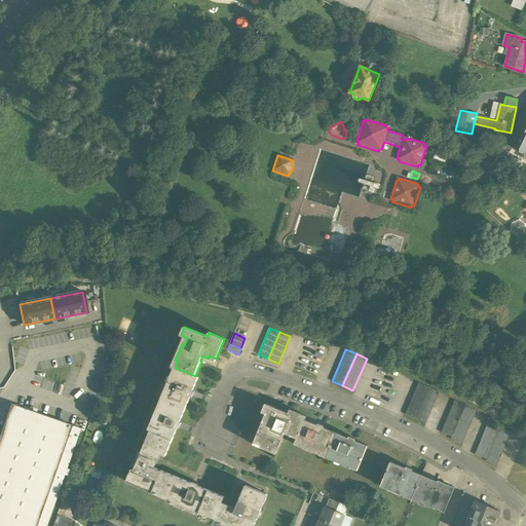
[(175,368),(174,368),(165,386),(170,388),(189,399),(190,397),(191,397),(194,391),(192,390),(197,378),(175,368)]
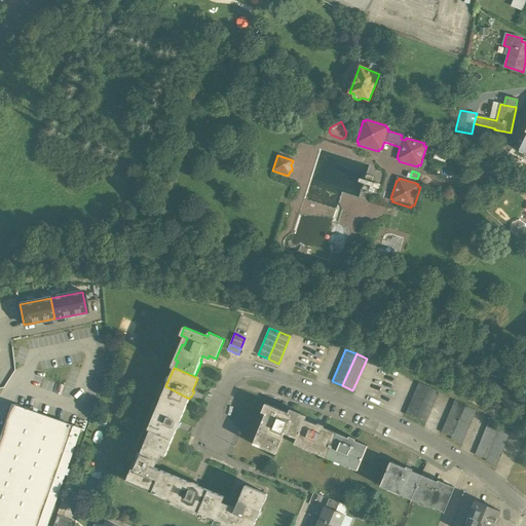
[(418,382),(405,415),(415,419),(429,387),(418,382)]
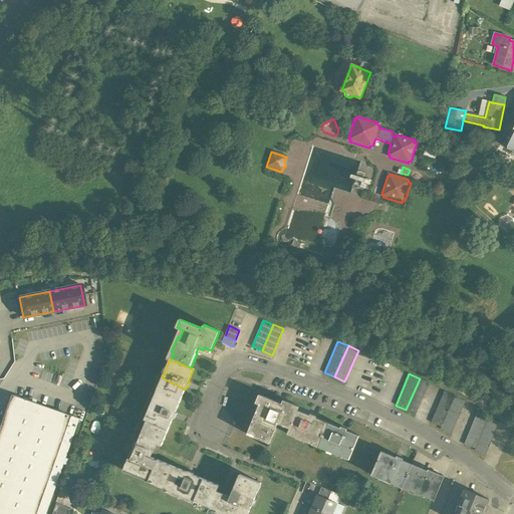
[(162,377),(145,420),(147,421),(138,444),(135,443),(123,470),(165,487),(163,490),(194,502),(195,500),(218,510),(217,512),(221,513),(247,513),(261,483),(240,475),(231,497),(217,491),(220,486),(194,475),(194,473),(190,471),(189,473),(151,457),(157,443),(162,445),(173,417),(175,418),(178,412),(176,412),(185,390),(166,379),(162,377)]
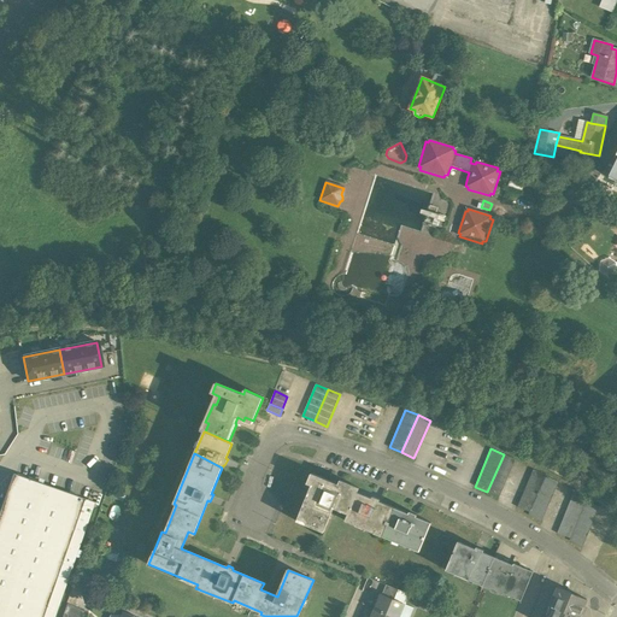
[(504,454),(487,492),(499,497),(515,459),(504,454)]
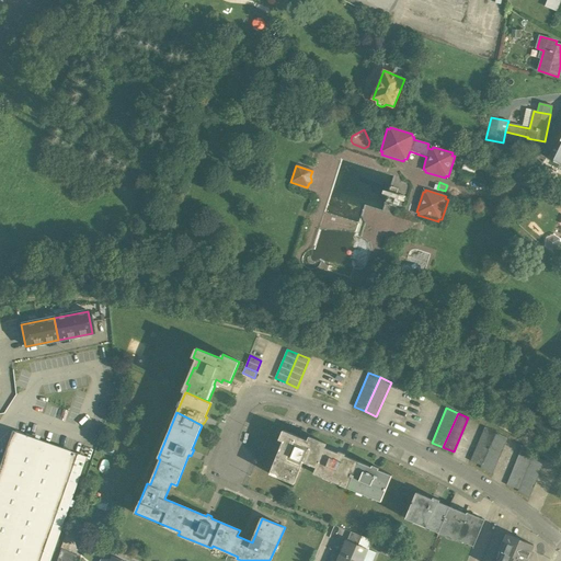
[(483,426),(469,460),(481,466),(495,431),(483,426)]
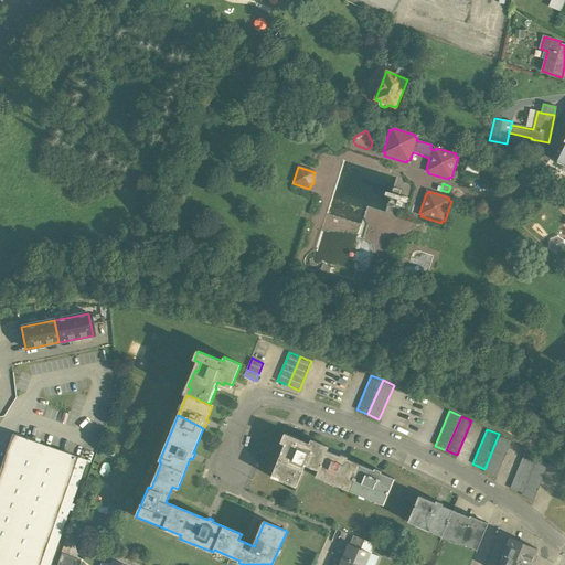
[(51,564),(88,460),(12,434),(0,468),(0,564),(51,564)]
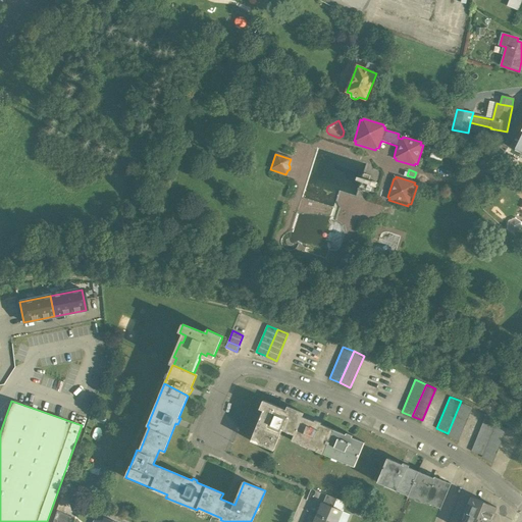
[(303,413),(288,406),(285,410),(263,401),(260,409),(265,411),(263,418),(260,417),(254,433),(257,434),(254,442),(273,451),(281,430),(286,432),(288,429),(295,432),(294,435),(295,435),(302,417),(303,413)]
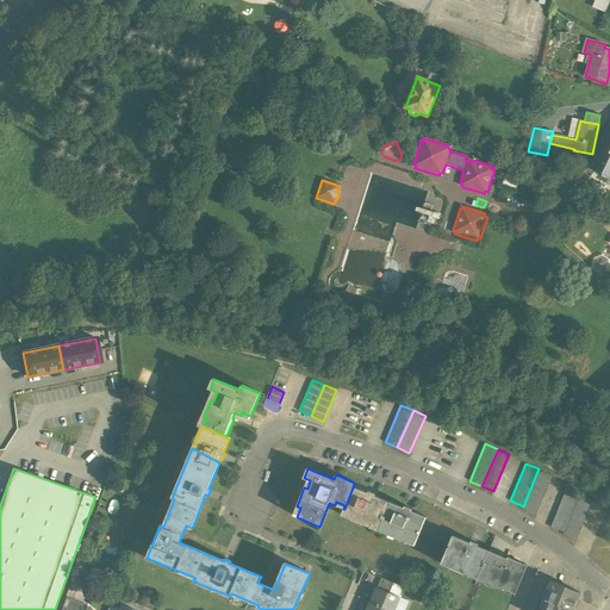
[(540,471),(523,510),(535,515),(552,477),(540,471)]
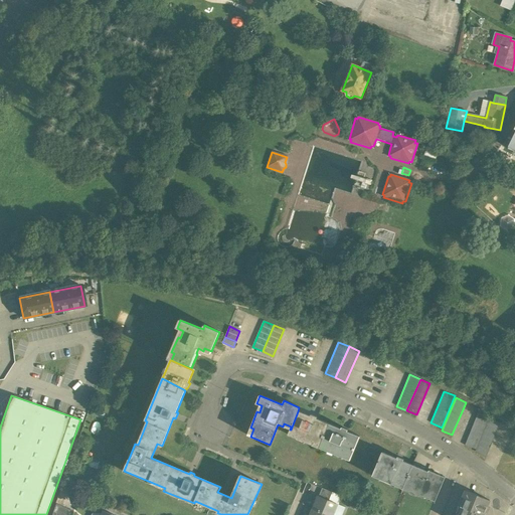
[(310,416),(298,411),(291,430),(288,435),(319,448),(328,423),(316,418),(317,416),(311,414),(310,416)]
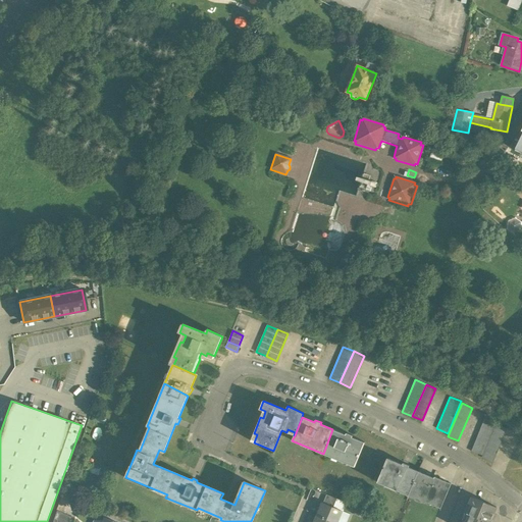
[(485,418),(471,451),(482,456),(496,422),(485,418)]
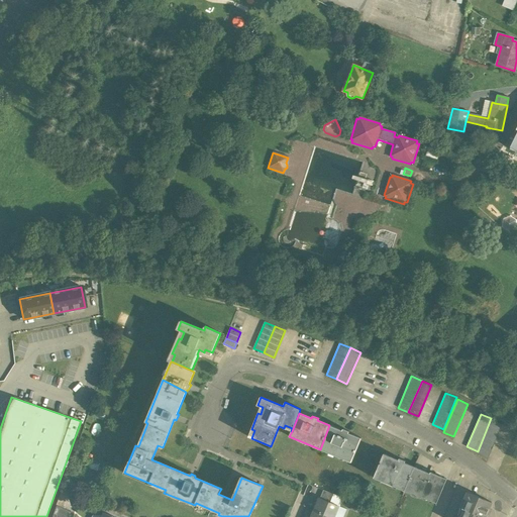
[(491,420),(478,453),(489,457),(502,425),(491,420)]
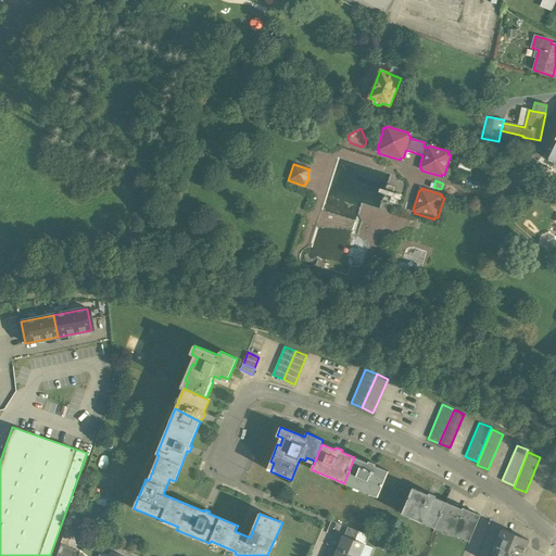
[(368,463),(354,457),(344,483),(377,496),(388,471),(375,466),(375,464),(369,462),(368,463)]
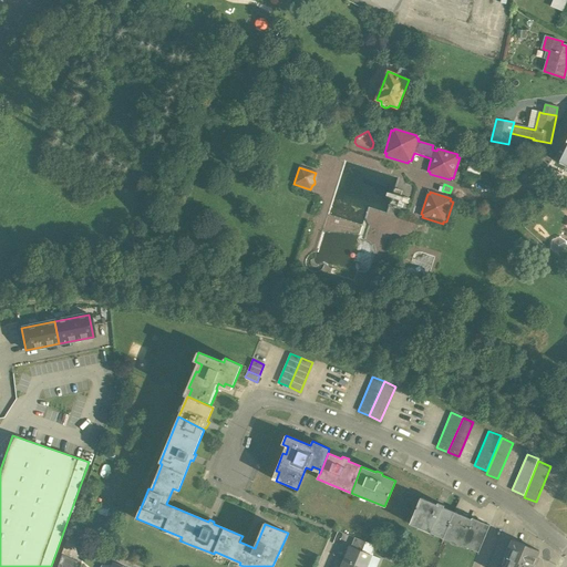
[(437,505),(421,498),(410,524),(443,538),(449,525),(454,512),(443,507),(444,506),(439,503),(437,505)]
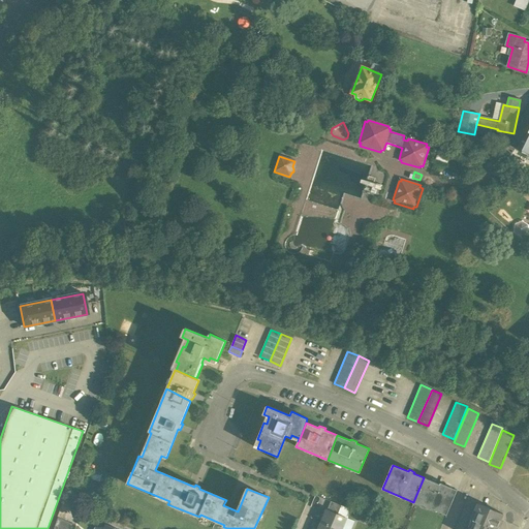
[(440,485),(424,478),(424,477),(418,490),(413,502),(413,503),(422,506),(424,501),(432,504),(440,485)]
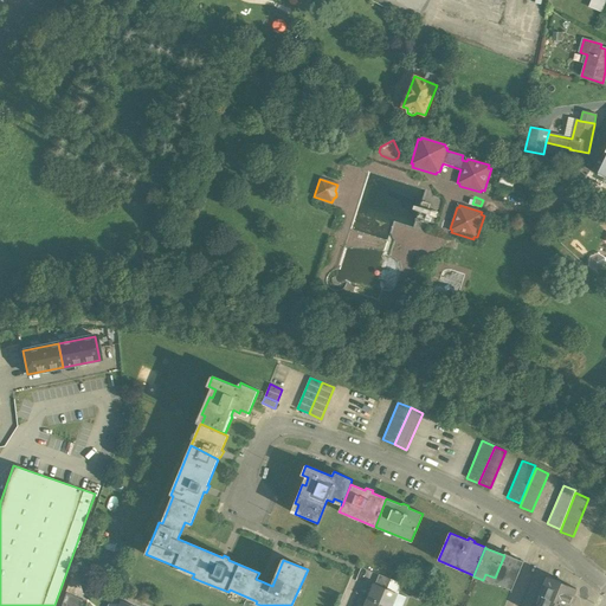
[(524,561),(504,553),(504,555),(495,578),(504,582),(503,586),(513,590),(524,561)]
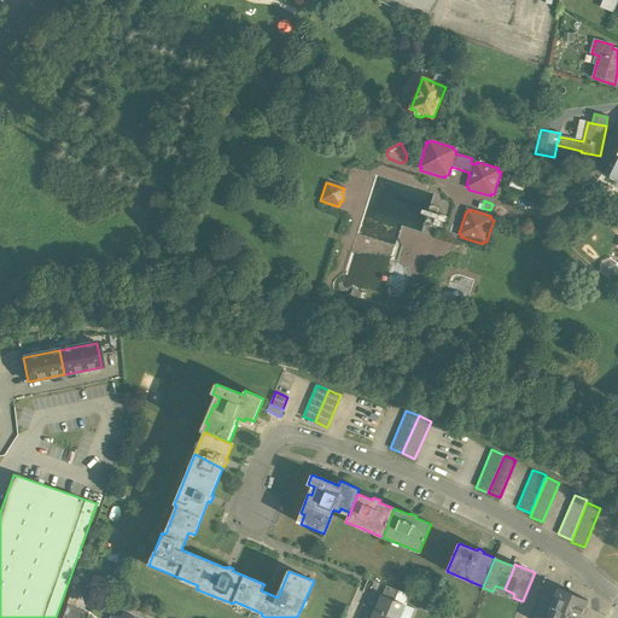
[(398,590),(386,586),(383,595),(395,601),(398,590)]
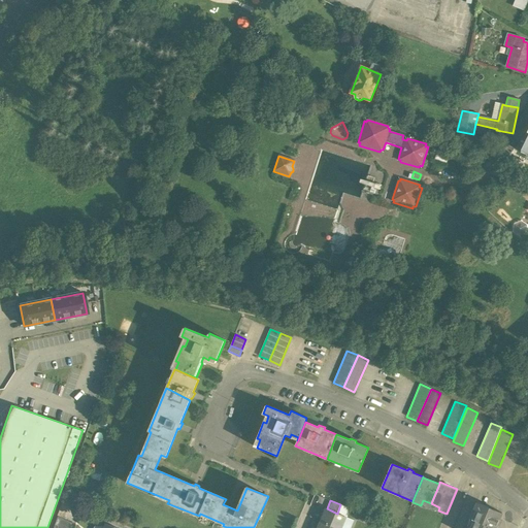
[(495,527),(502,513),(477,502),(474,510),(477,512),(473,520),(475,521),(492,527),(495,527)]
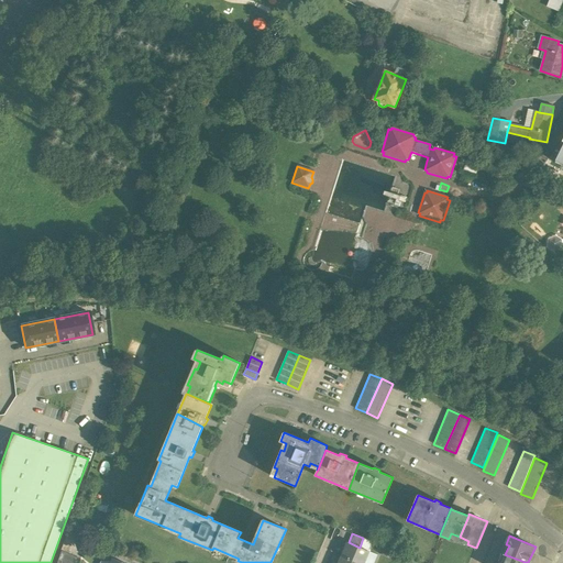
[(349,542),(348,542),(342,555),(359,562),(364,562),(370,552),(360,548),(349,542)]
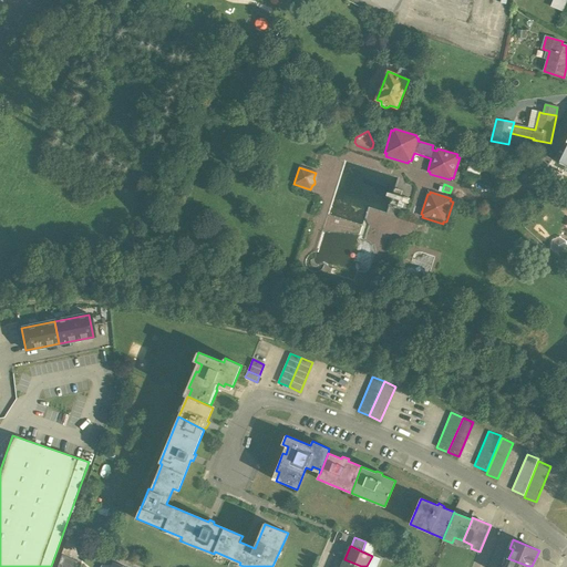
[(64,566),(69,558),(62,556),(58,566),(64,566)]
